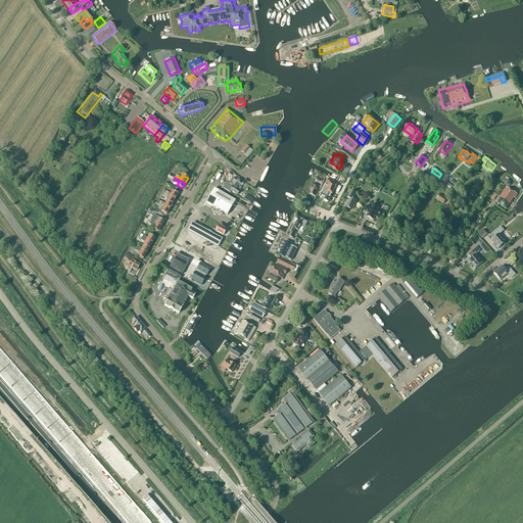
[(231,186),(228,184),(227,183),(224,183),(224,189),(226,190),(231,193),(232,192),(237,195),(239,191),(239,190),(240,187),(239,187),(242,183),(235,179),(232,183),(233,183),(231,186)]
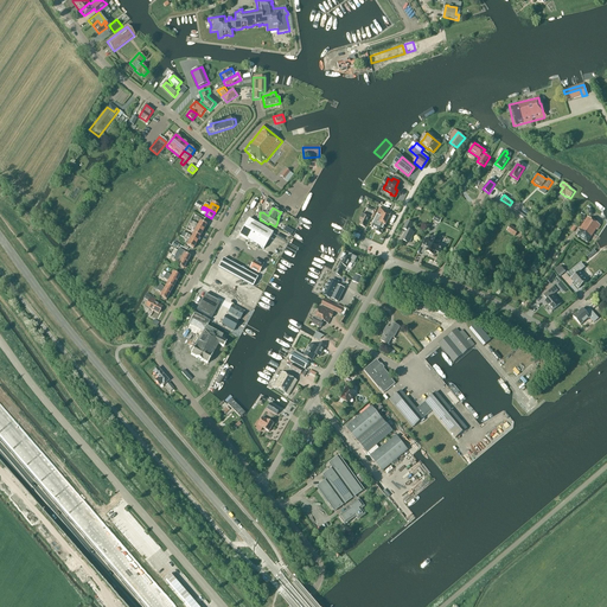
[(385,227),(391,213),(379,208),(374,221),(375,222),(371,228),(376,230),(376,232),(381,235),(384,227),(385,227)]
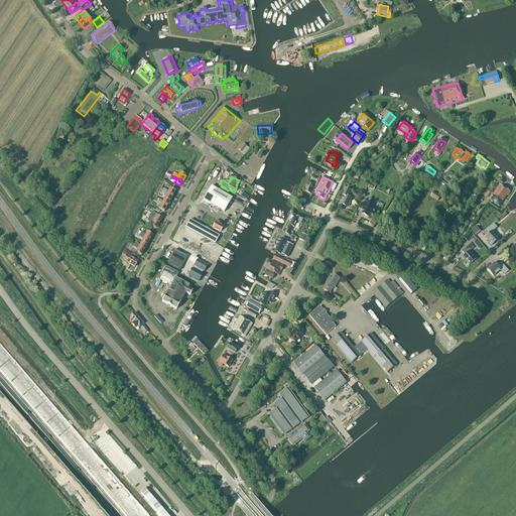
[(305,191),(310,194),(314,184),(308,181),(305,187),(307,188),(305,191)]
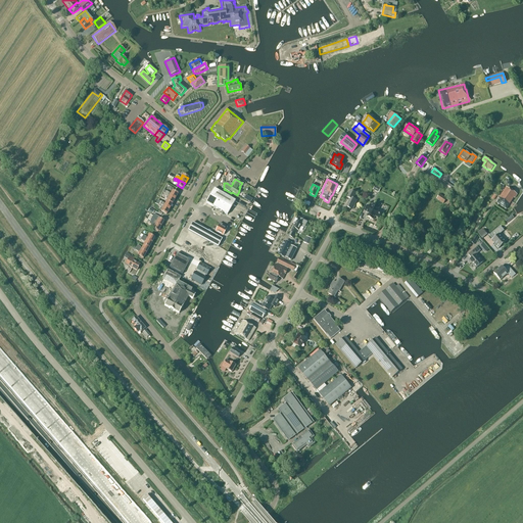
[(496,203),(506,209),(516,194),(506,187),(498,199),(500,199),(496,203)]
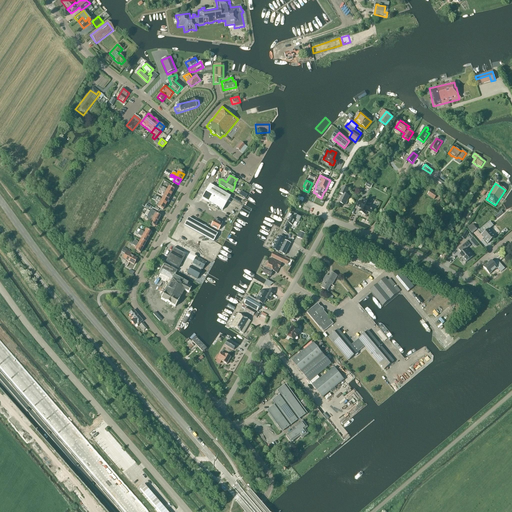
[(201,199),(222,211),(230,197),(209,185),(201,199)]
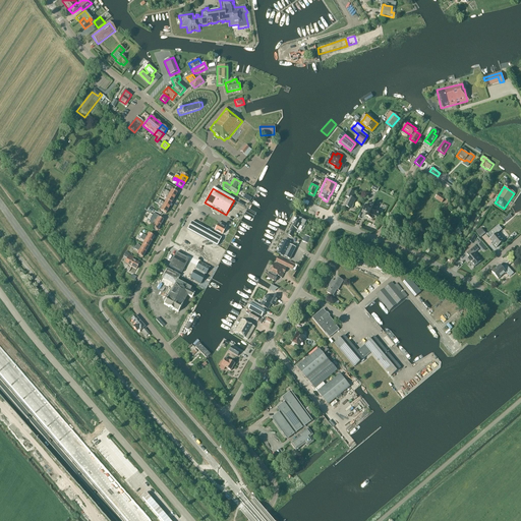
[(355,200),(352,198),(354,193),(349,190),(346,197),(348,198),(345,206),(351,209),(351,208),(352,208),(353,206),(353,205),(355,200)]
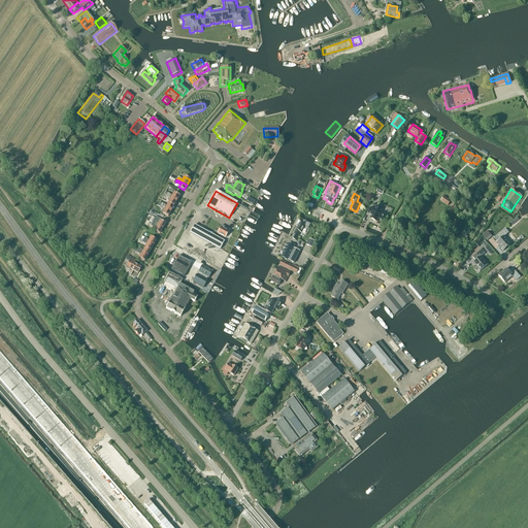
[(173,206),(176,201),(166,196),(165,198),(168,199),(170,200),(168,203),(173,206)]
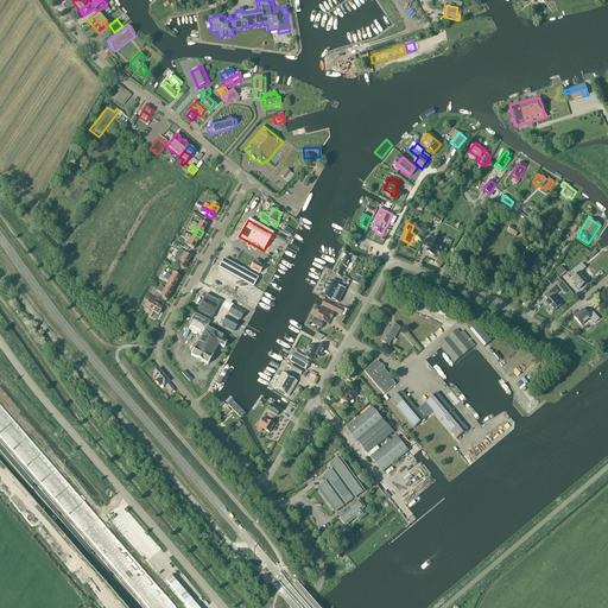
[(507,232),(515,238),(519,232),(511,226),(507,232)]
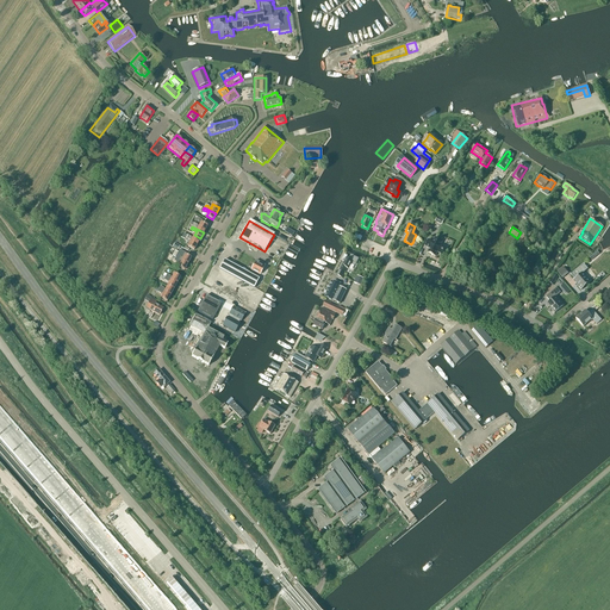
[(198,244),(200,238),(194,235),(192,238),(190,238),(191,237),(187,235),(186,238),(198,244)]
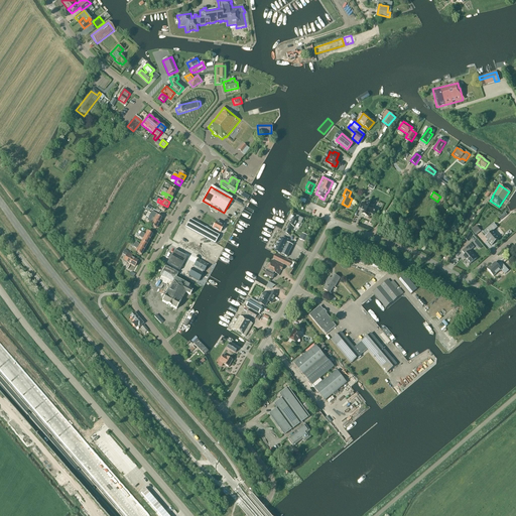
[(164,212),(167,207),(157,202),(156,204),(158,205),(159,205),(160,206),(158,209),(164,212)]
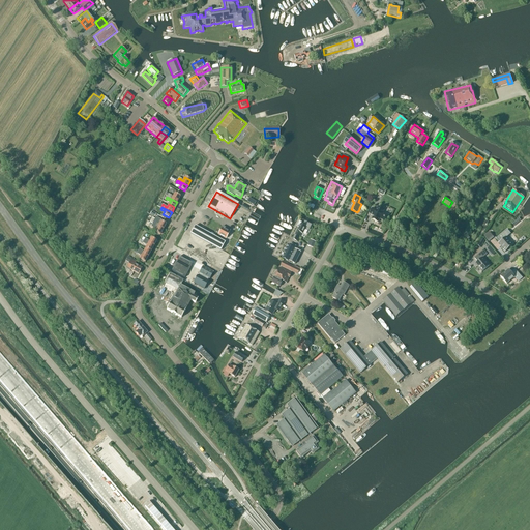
[(380,219),(383,221),(386,215),(383,213),(384,210),(378,207),(376,210),(373,208),(370,214),(374,216),(374,217),(373,219),(378,223),(380,219)]
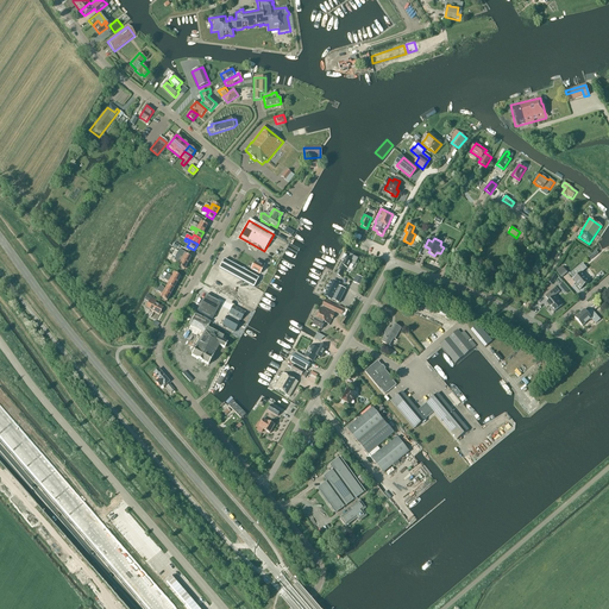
[(186,253),(179,250),(175,257),(187,264),(190,258),(184,255),(186,253)]
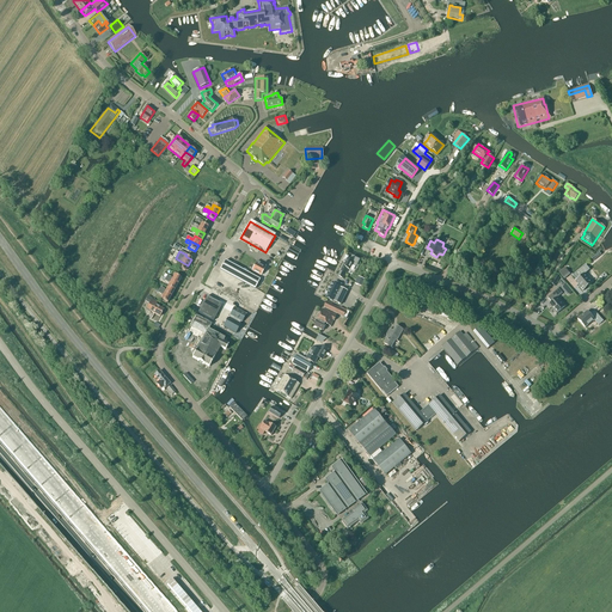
[(350,261),(348,258),(346,263),(343,267),(338,276),(343,279),(348,269),(349,270),(352,267),(353,264),(356,265),(359,261),(353,257),(350,261)]
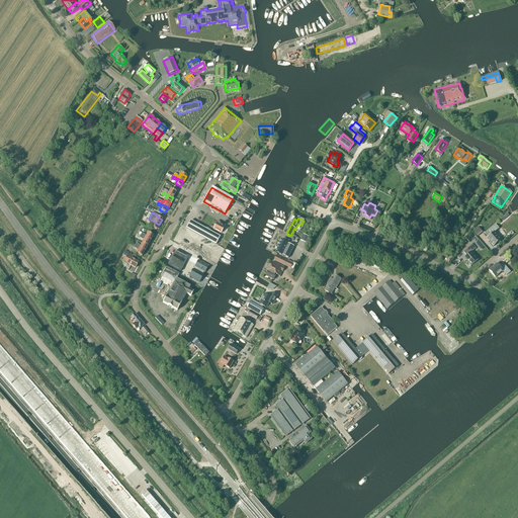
[(157,230),(159,225),(149,219),(150,220),(148,222),(151,223),(152,223),(153,223),(151,227),(157,230)]
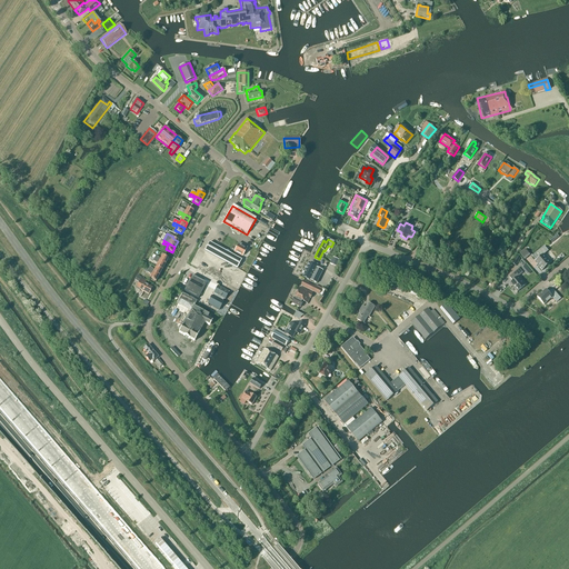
[(241,260),(209,243),(206,251),(237,268),(241,260)]
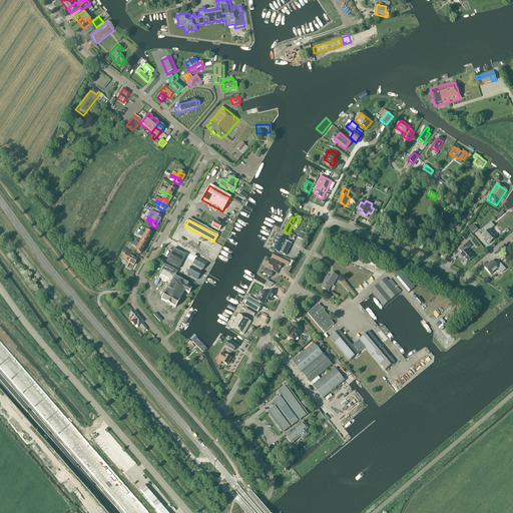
[(220,228),(222,222),(215,219),(214,221),(211,226),(218,230),(219,230),(220,228)]
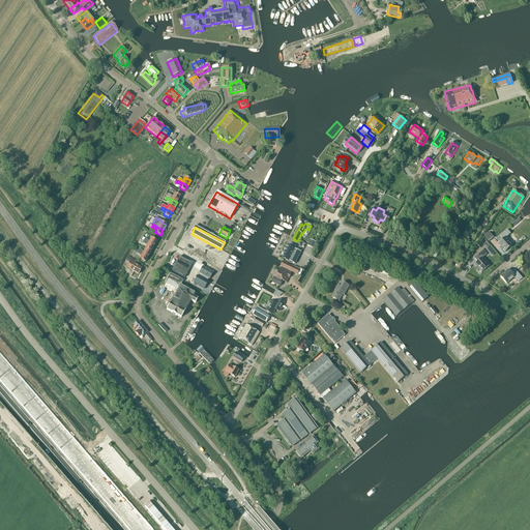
[(499,243),(505,252),(512,245),(506,238),(510,234),(507,230),(497,238),(500,242),(499,243)]
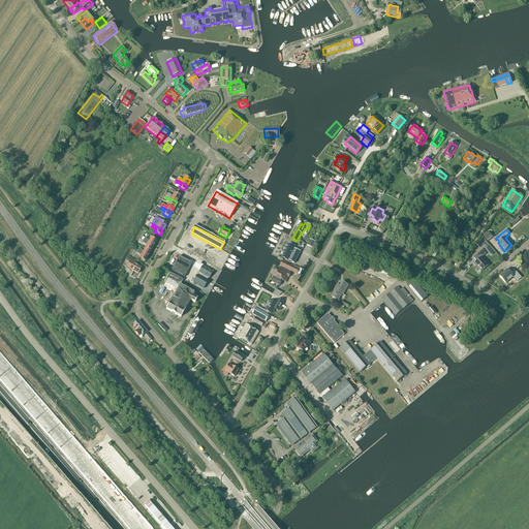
[(484,237),(488,242),(493,237),(488,231),(484,237)]
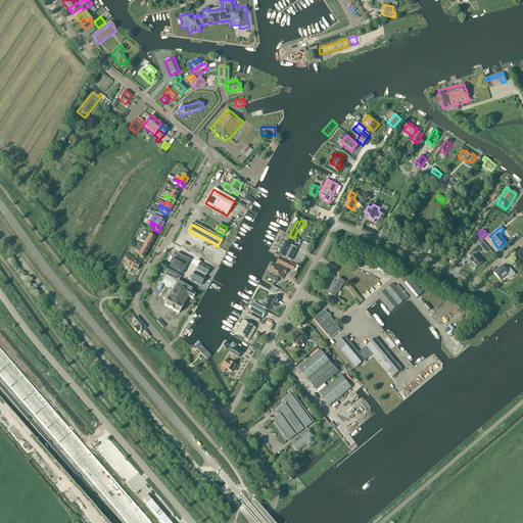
[(149,248),(151,243),(142,238),(140,240),(143,242),(144,241),(145,242),(143,245),(149,248)]
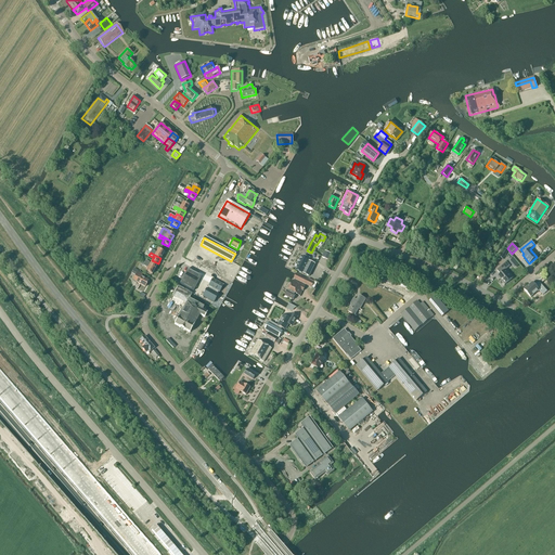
[(302,258),(301,257),(298,263),(306,267),(309,261),(302,258)]
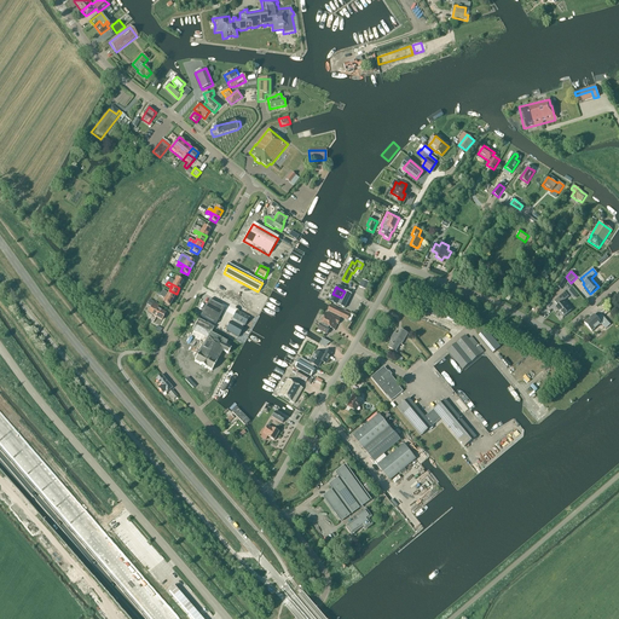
[(337,305),(345,308),(352,295),(345,291),(341,298),(337,305)]
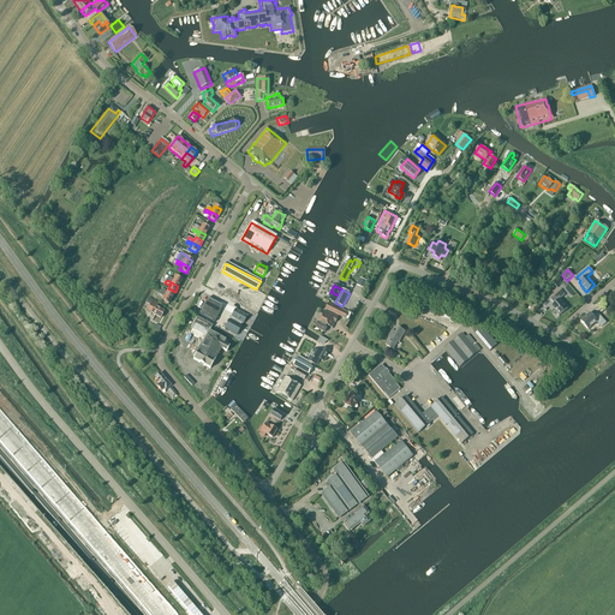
[(168,304),(172,298),(160,292),(159,291),(156,293),(162,296),(165,297),(162,300),(168,304)]
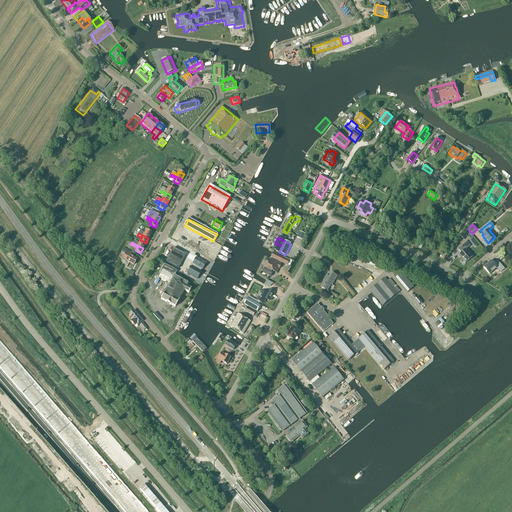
[(473,257),(466,249),(470,245),(467,242),(458,249),(461,253),(459,255),(466,263),(473,257)]
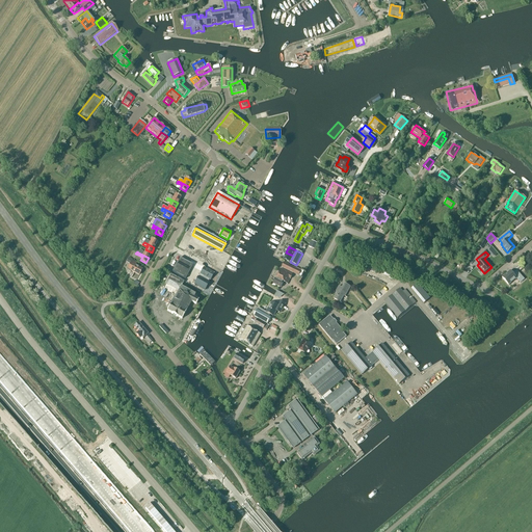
[(293,256),(286,253),(283,259),(290,262),(293,256)]
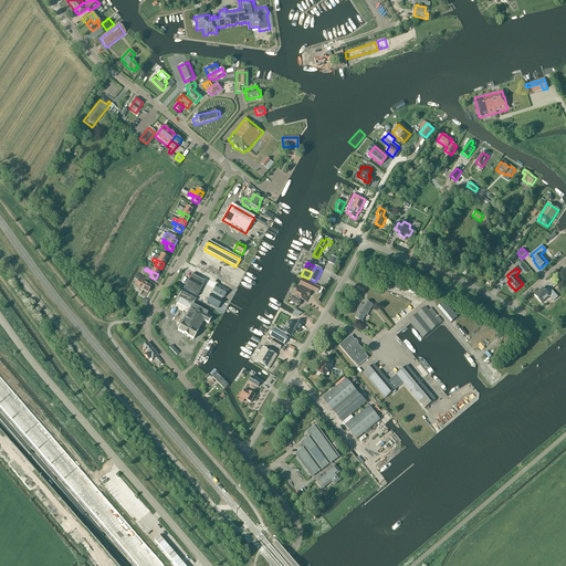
[(205,282),(191,274),(182,290),(197,297),(205,282)]
